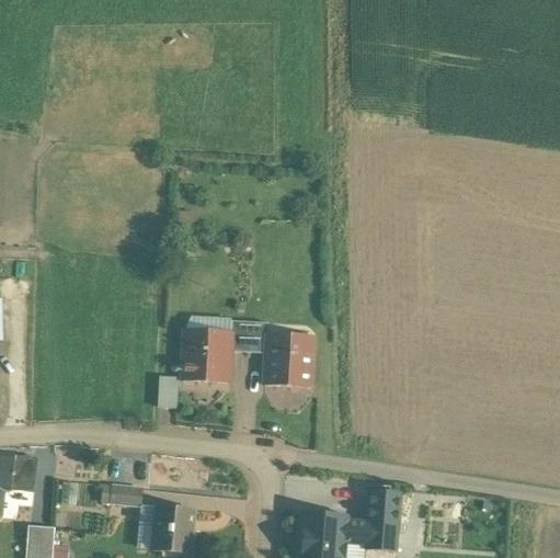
[(248,320),(229,319),(229,330),(230,330),(229,350),(247,351),(248,320)]
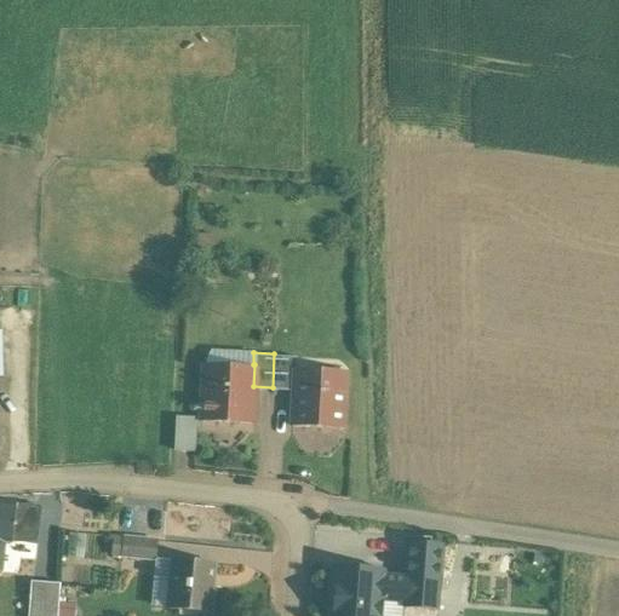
[(296,355),(274,353),(273,387),(292,389),(293,367),(294,367),(296,355)]
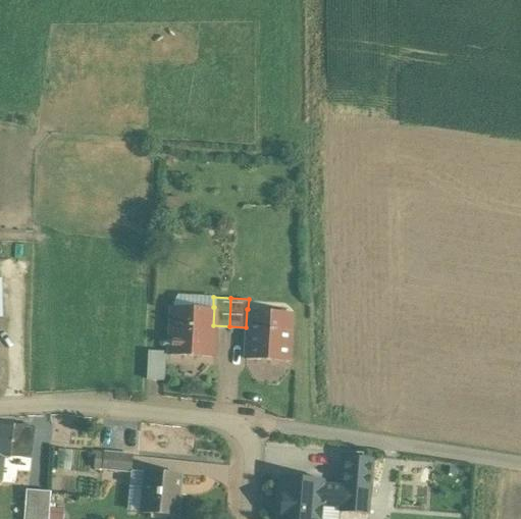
[(213,307),(170,305),(167,353),(211,355),(213,325),(214,307),(213,307)]
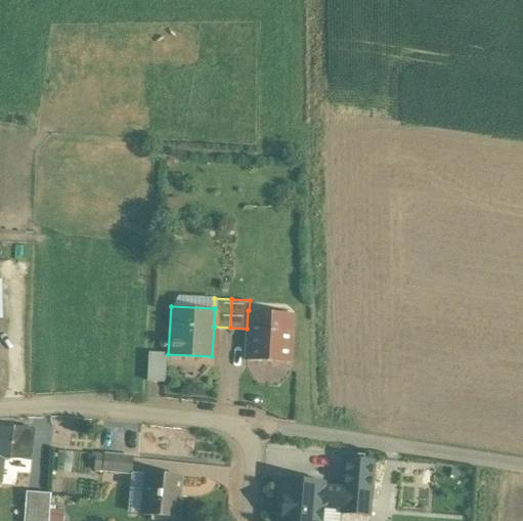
[(290,360),(292,312),(249,310),(248,310),(247,329),(246,358),(290,360)]
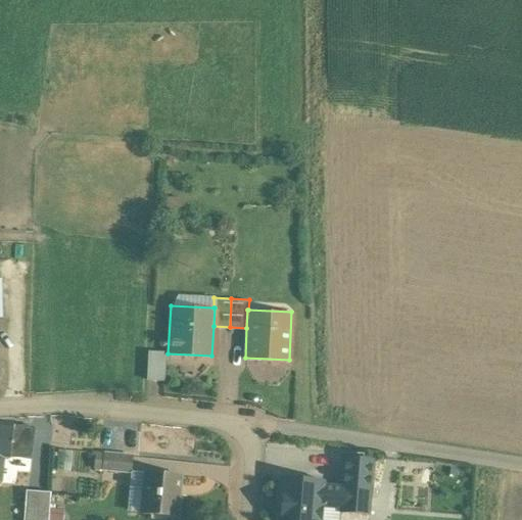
[(12,422),(0,420),(0,480),(1,480),(2,467),(29,470),(30,457),(31,457),(34,425),(12,423),(12,422)]
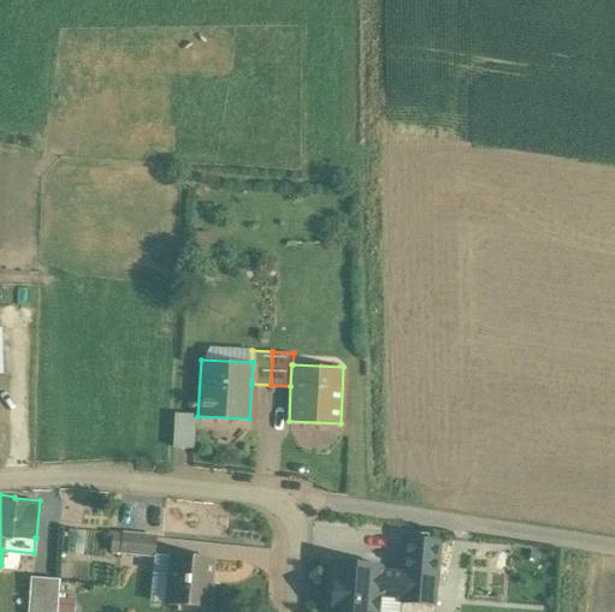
[(155,535),(122,532),(119,550),(153,553),(155,535)]
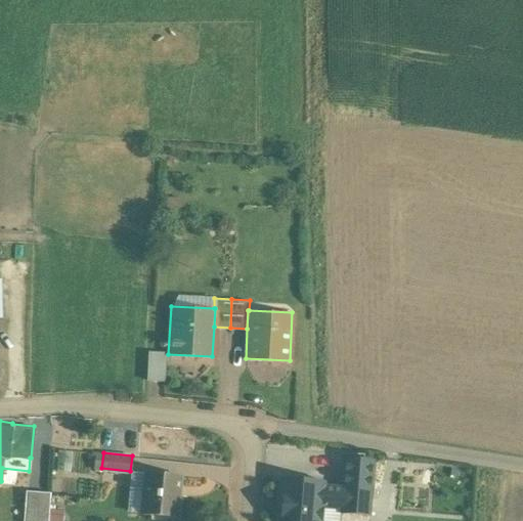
[(344,520),(345,510),(374,511),(377,454),(354,453),(352,477),(289,474),(288,493),(295,493),(294,513),(286,513),(285,520),(344,520)]
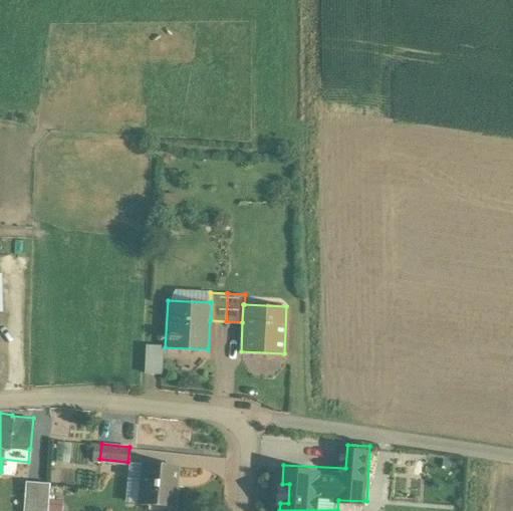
[(176,466),(142,462),(138,503),(172,506),(176,466)]
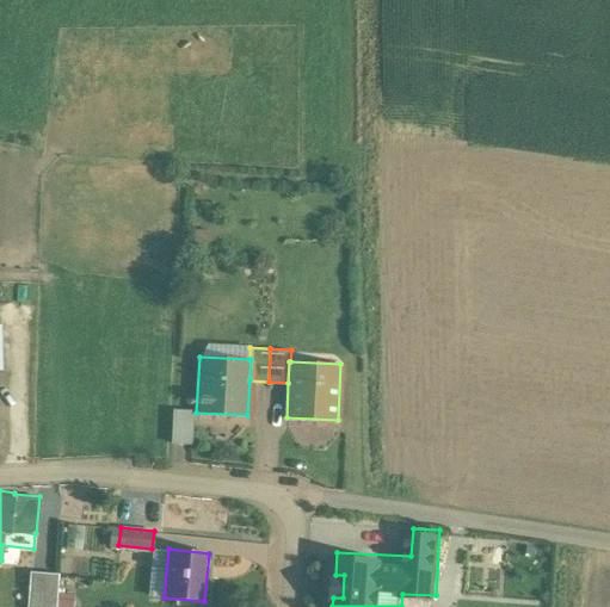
[(55,606),(57,573),(29,570),(26,606),(55,606)]
